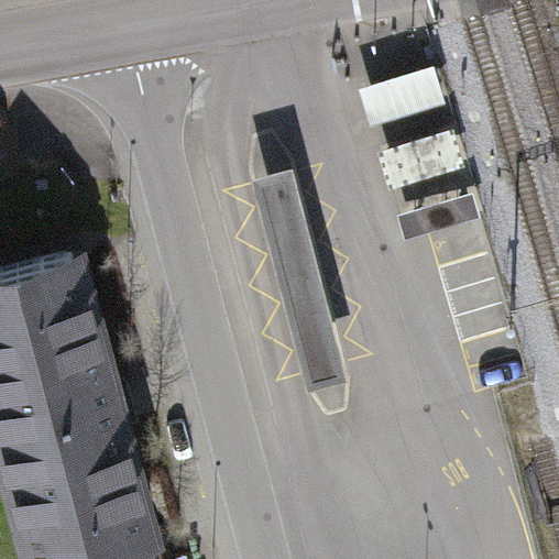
[(429,66),(355,88),(368,128),(441,106),(429,66)]
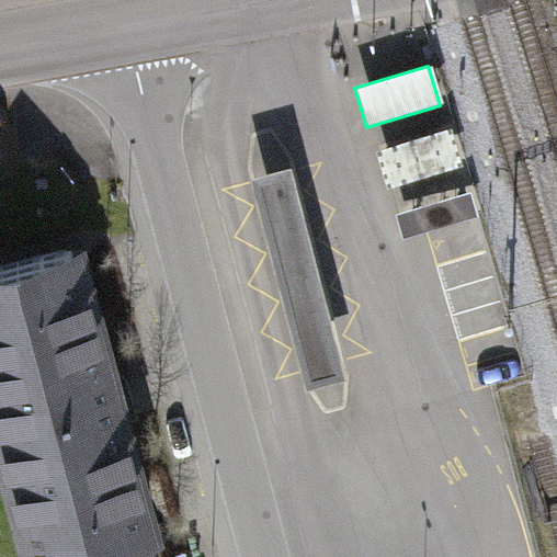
[(451,131),(374,152),(385,190),(461,169),(451,131)]
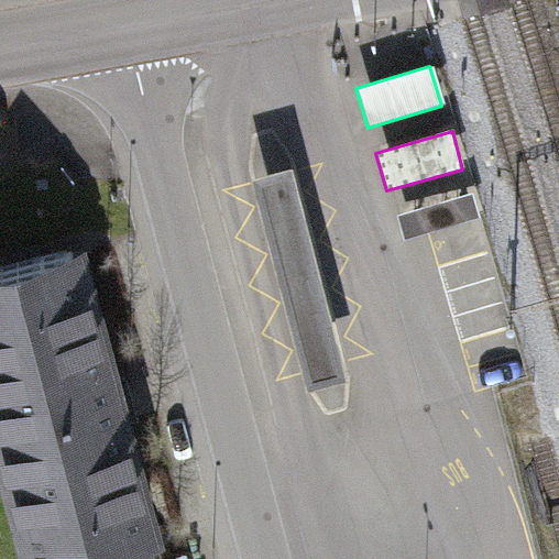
[(349,379),(291,165),(251,176),(310,390),(349,379)]
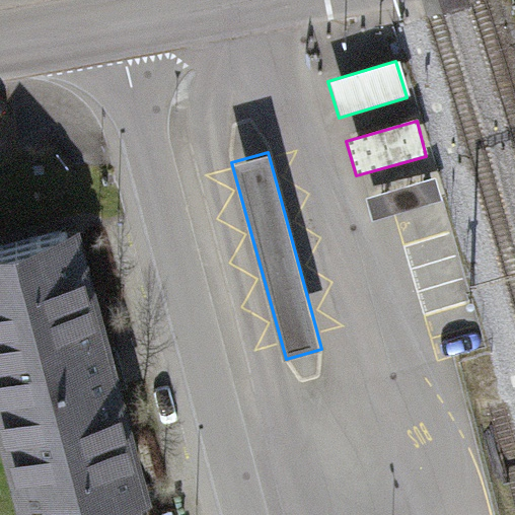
[(434,176),(364,199),(371,222),(441,199),(434,176)]
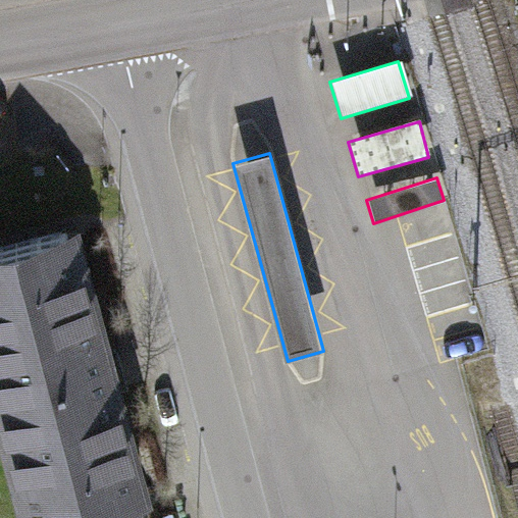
[(84,517),(152,500),(80,230),(0,252),(0,421),(26,517),(84,517)]
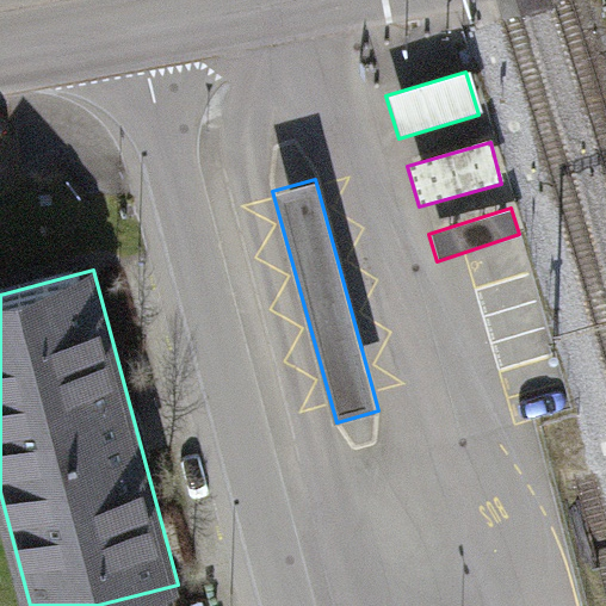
All buildings are outlined.
